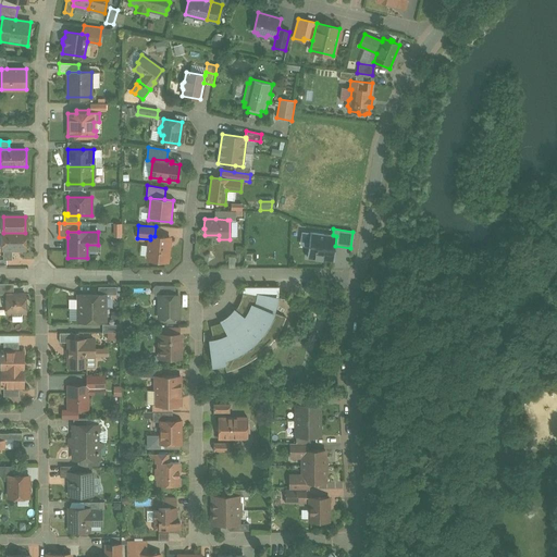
[(302,232),(300,245),(309,246),(310,233),(302,232)]
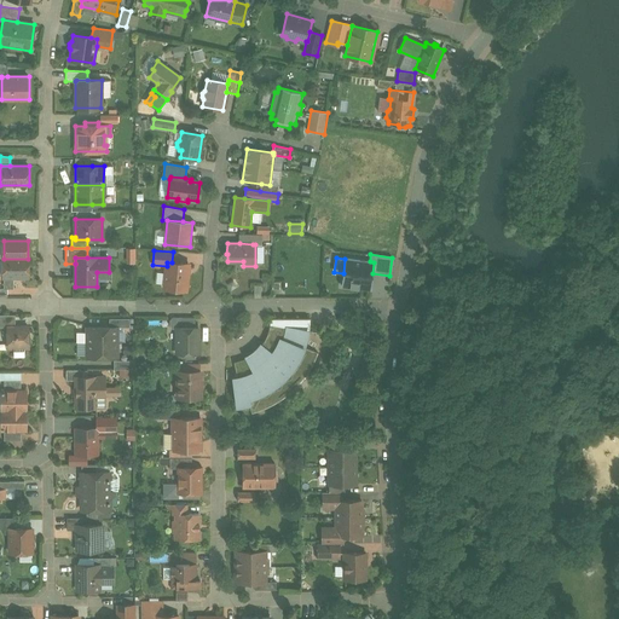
[(28,259),(4,259),(4,278),(13,278),(28,278),(28,259)]
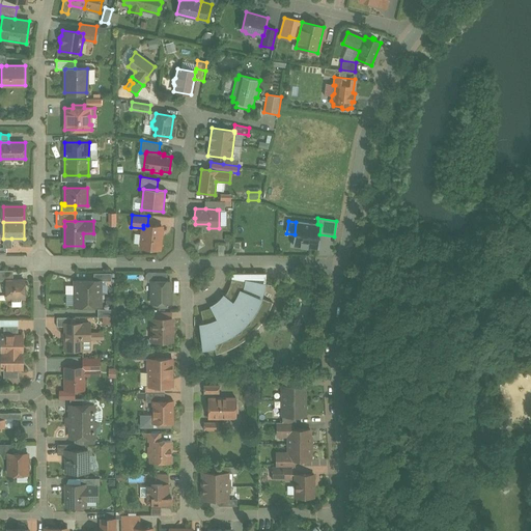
[(317,224),(296,222),(295,234),(292,246),(317,249),(319,234),(320,225),(317,224)]
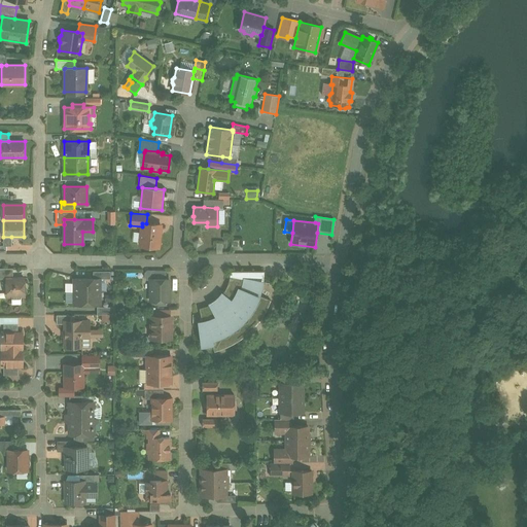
[(146,223),(142,223),(142,226),(140,246),(159,248),(161,225),(146,223)]
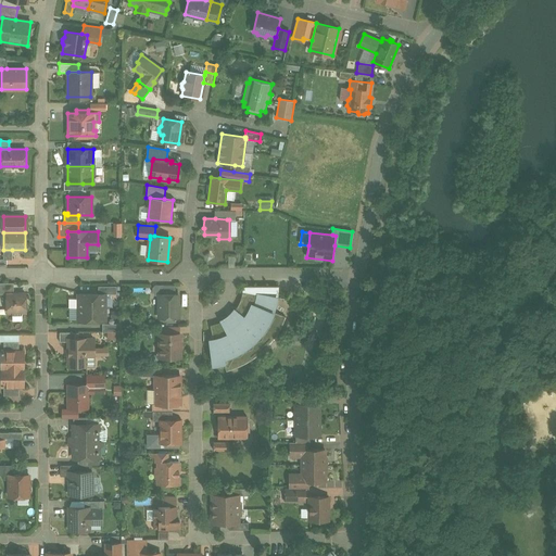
[(3,260),(0,258),(0,266),(7,267),(7,260),(12,260),(12,250),(3,250),(3,260)]
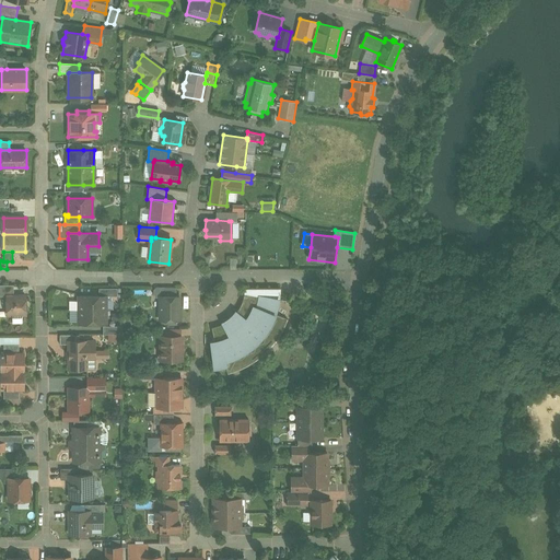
[(14,286),(0,284),(0,296),(7,296),(14,296),(14,286)]
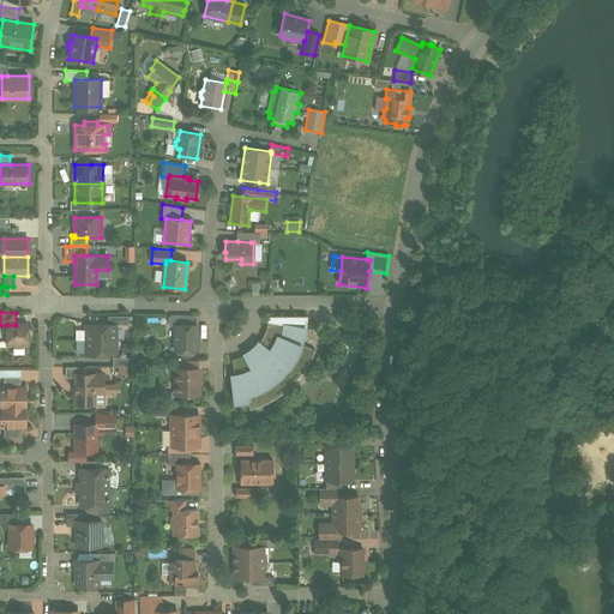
[(180,315),(172,315),(168,318),(168,323),(170,326),(175,326),(175,325),(180,325),(180,315)]
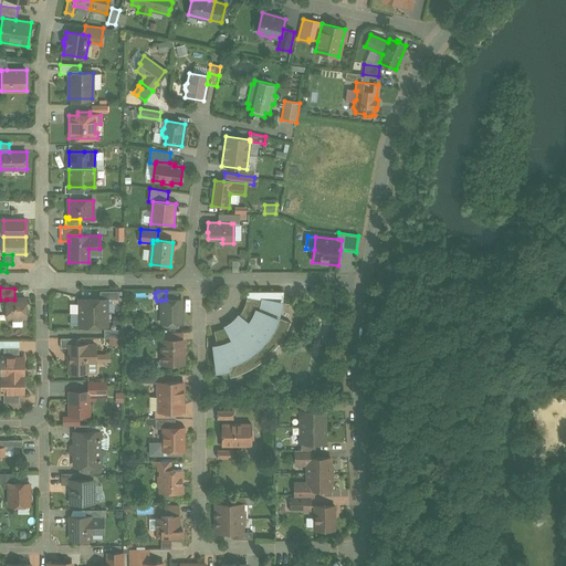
[(236,323),(229,327),(222,331),(215,333),(218,346),(213,347),(216,370),(228,368),(230,378),(231,377),(231,375),(239,373),(247,369),(248,370),(249,370),(248,368),(255,364),(262,359),(263,360),(264,359),(260,355),(265,350),(270,355),(271,354),(269,353),(275,346),(280,339),(282,341),(282,339),(281,338),(285,331),(289,323),(290,324),(291,322),(278,317),(280,310),(281,302),(249,297),(248,304),(244,312),(240,317),(236,323)]
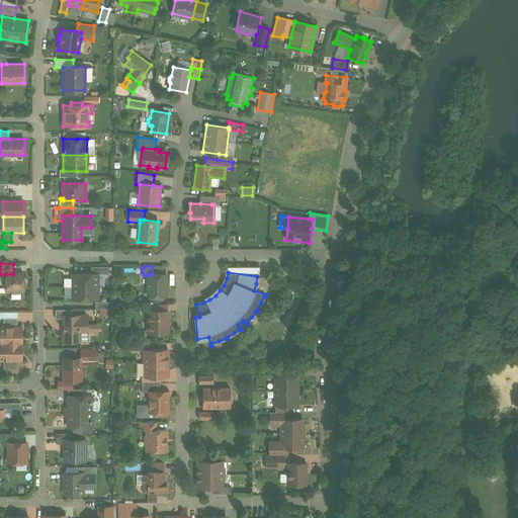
[(13,274),(6,274),(6,287),(11,287),(11,291),(11,298),(20,298),(20,291),(24,291),(24,283),(22,282),(22,279),(23,278),(23,273),(13,274)]
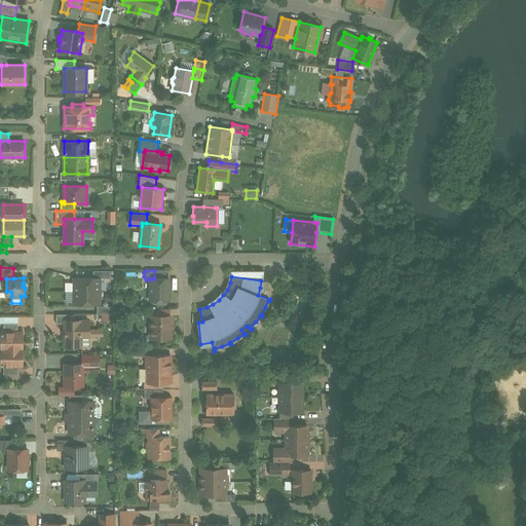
[(92,278),(74,278),(74,292),(100,292),(100,278),(92,278)]
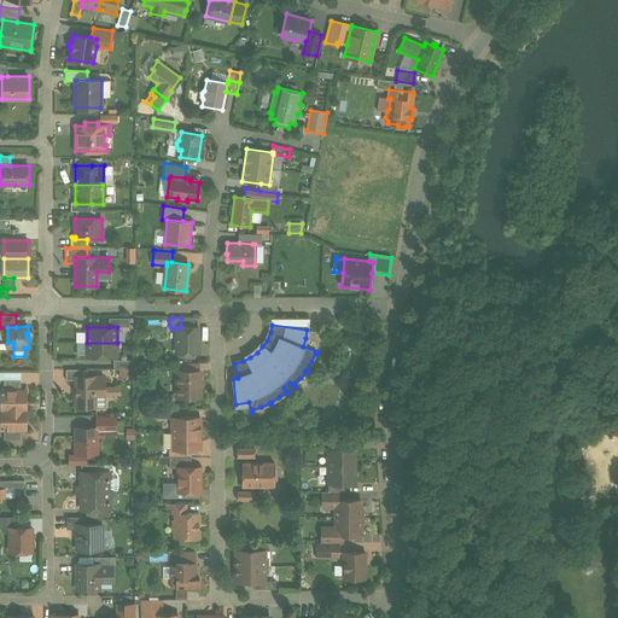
[(181,327),(176,327),(176,328),(176,354),(182,354),(185,356),(191,356),(193,354),(199,354),(199,327),(193,327),(181,327)]
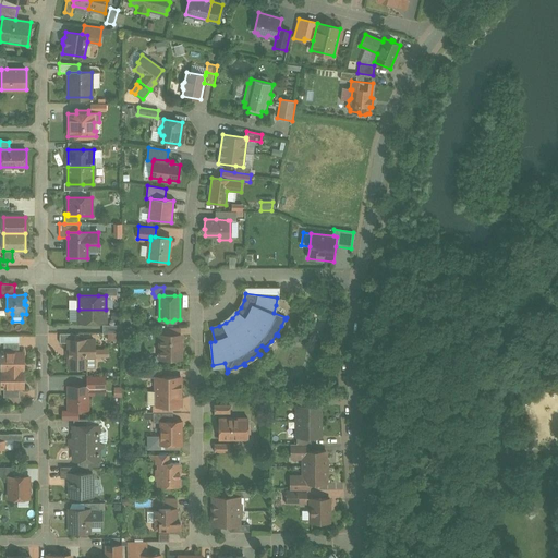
[(106,310),(79,310),(79,324),(106,324),(106,310)]
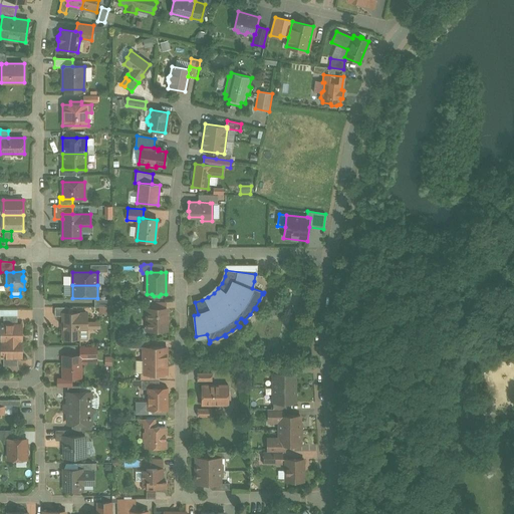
[(121,291),(119,290),(114,292),(117,298),(123,296),(121,291)]
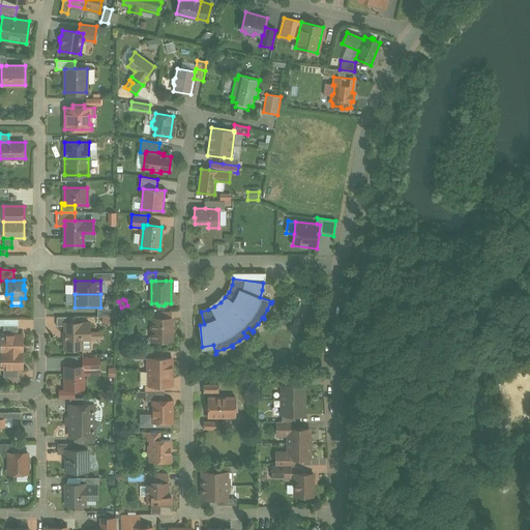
[(71,317),(57,318),(57,327),(65,326),(65,323),(71,323),(71,317)]
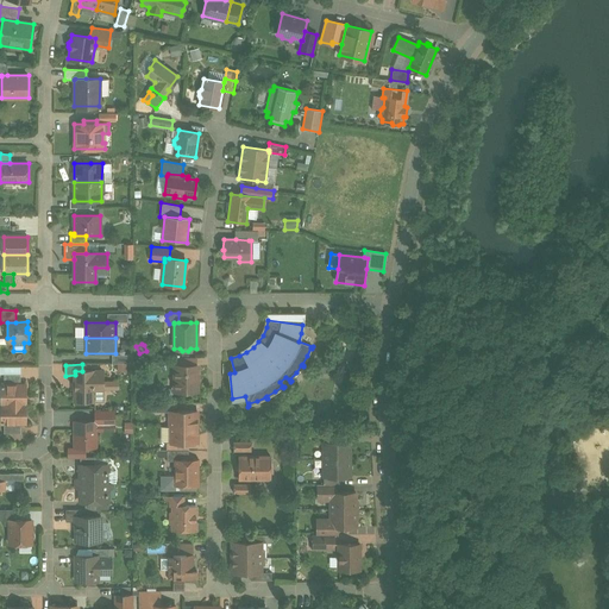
[(176,366),(175,366),(175,383),(179,383),(179,393),(198,393),(198,366),(196,366),(184,366),(176,366)]
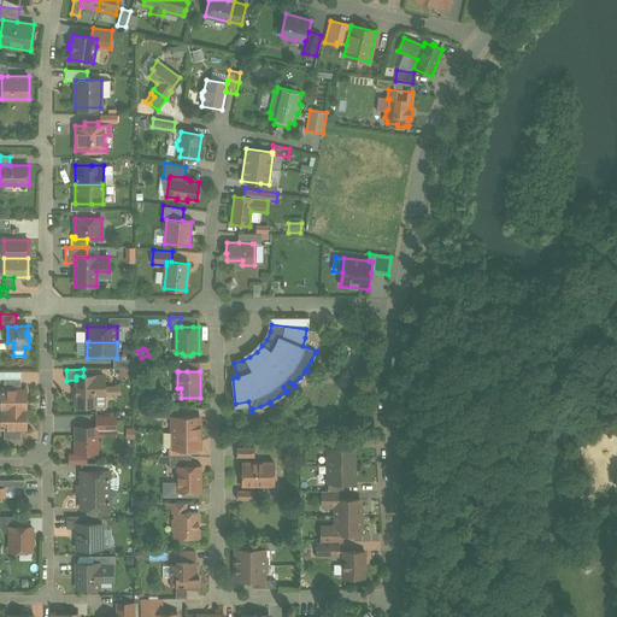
[(83,376),(76,376),(76,380),(76,406),(95,406),(95,397),(105,397),(104,376),(83,376)]
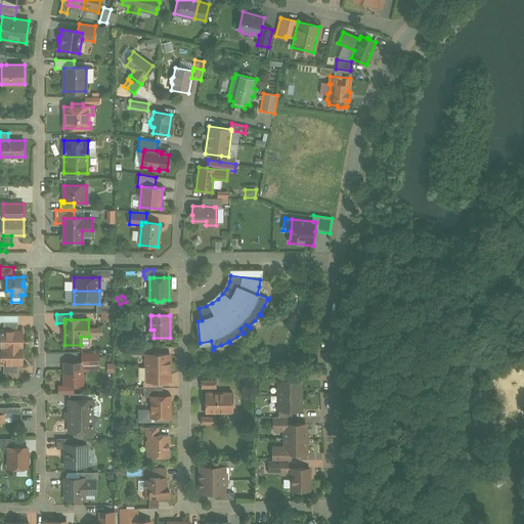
[(17,322),(3,322),(3,332),(17,332),(17,322)]
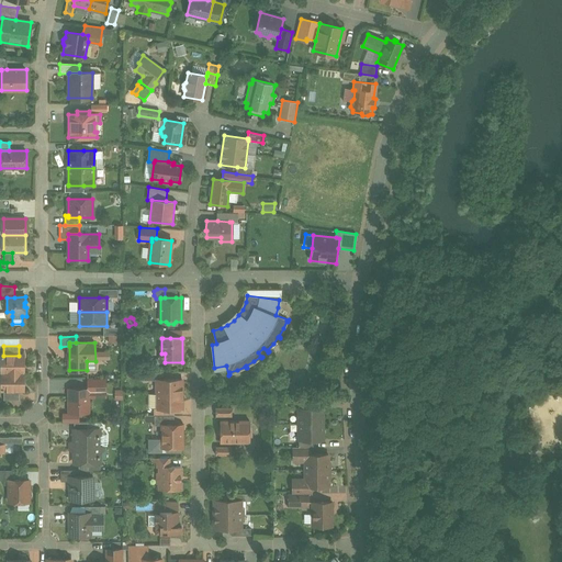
[(3,356),(1,356),(1,373),(24,373),(24,356),(19,356),(3,356)]
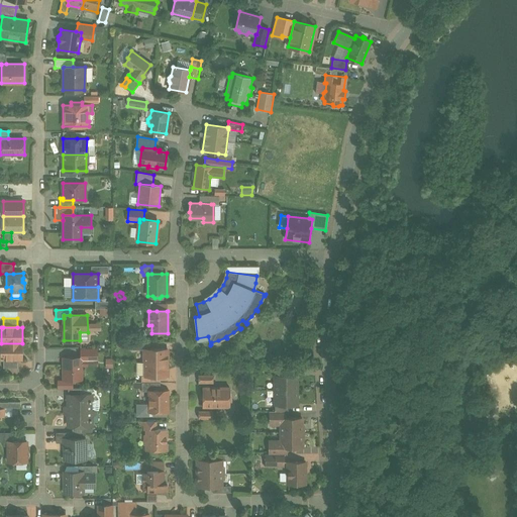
[(22,343),(1,343),(1,359),(17,359),(22,359),(22,343)]
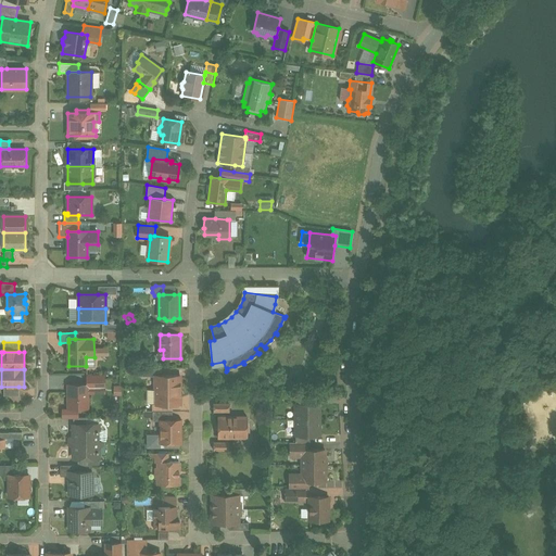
[(101,375),(87,375),(87,383),(91,383),(91,389),(101,389),(101,375)]
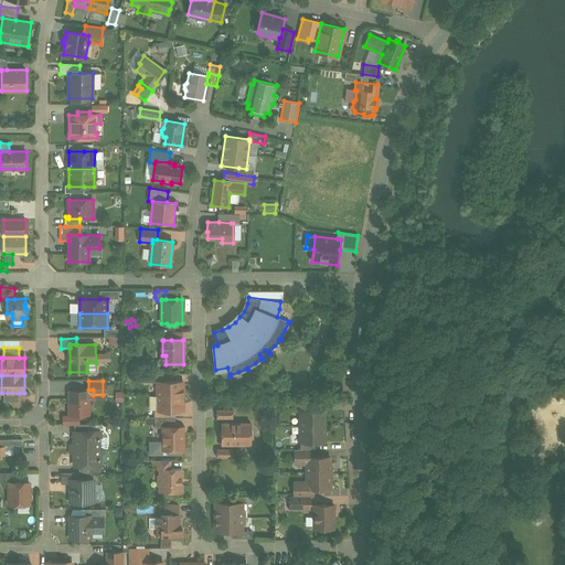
[(163,382),(158,382),(158,383),(158,396),(183,396),(183,382),(163,382)]
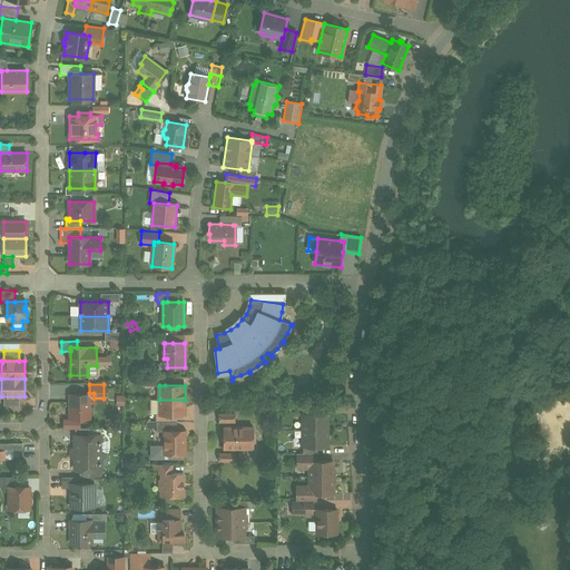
[(89,395),(70,395),(70,419),(80,419),(89,419),(89,395)]
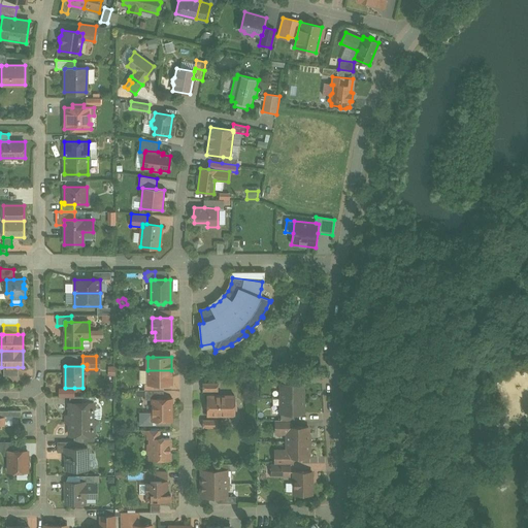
[(18,367),(3,367),(3,376),(18,376),(18,367)]
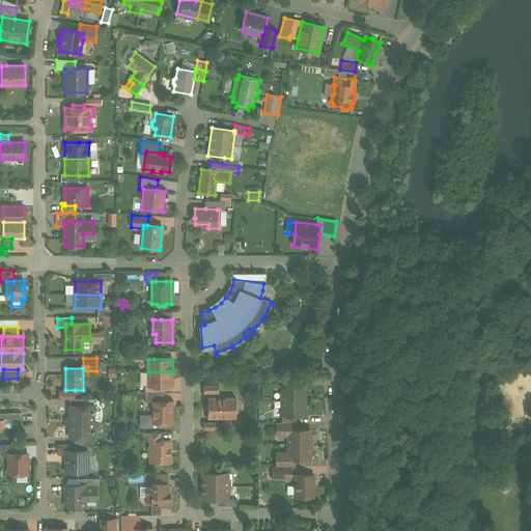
[(172,372),(148,372),(148,387),(172,387),(172,372)]
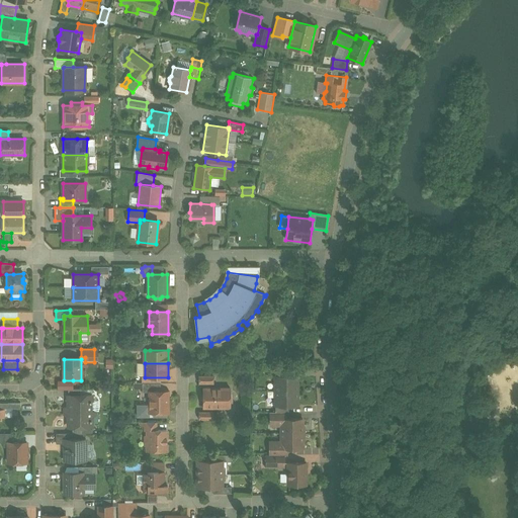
[(288,376),(275,376),(275,406),(288,406),(297,406),(297,376),(288,376)]
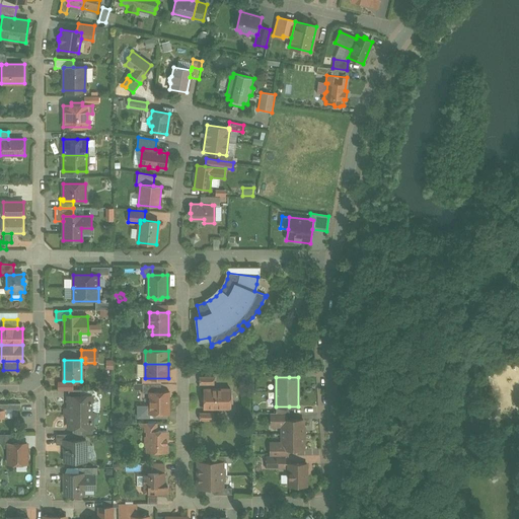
[(58,381),(58,390),(73,390),(73,381),(64,381),(58,381)]
